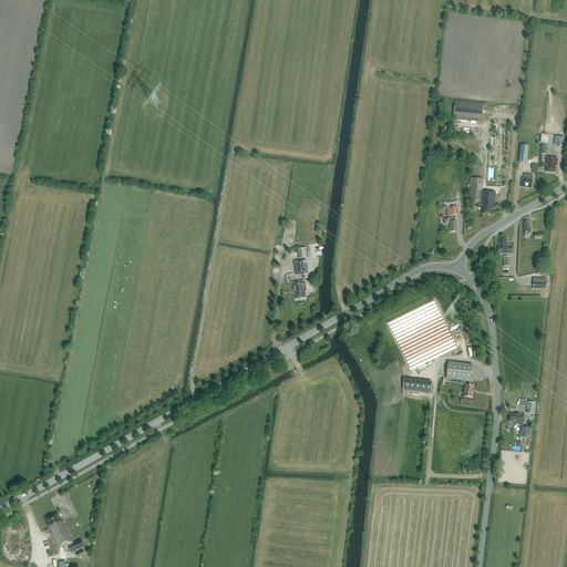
[(453,115),(482,119),(483,104),(454,101),(453,115)]
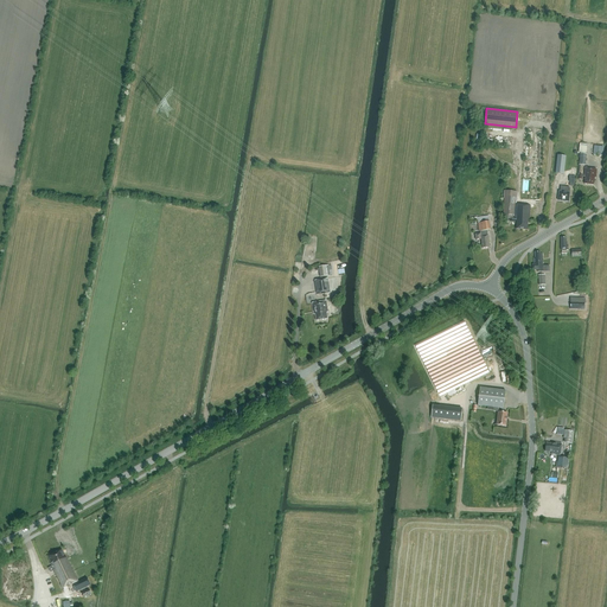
[(530,205),(516,204),(517,193),(523,195),(522,199),(540,200),(545,133),(528,132),(523,179),(508,178),(506,192),(505,192),(504,215),(506,215),(505,222),(510,222),(510,219),(517,221),(516,229),(528,230),(528,223),(530,223),(530,205)]
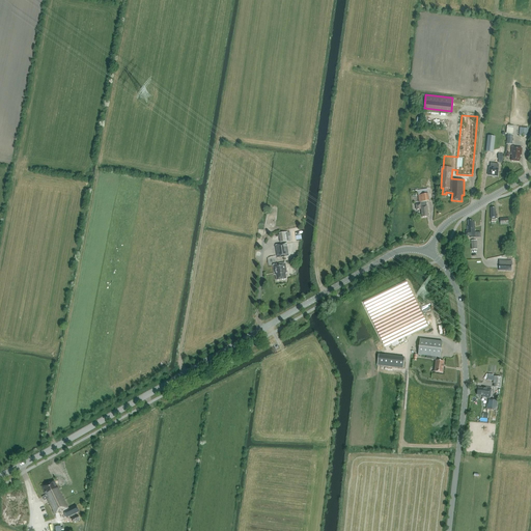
[(528,136),(529,128),(521,127),(520,135),(528,136)]
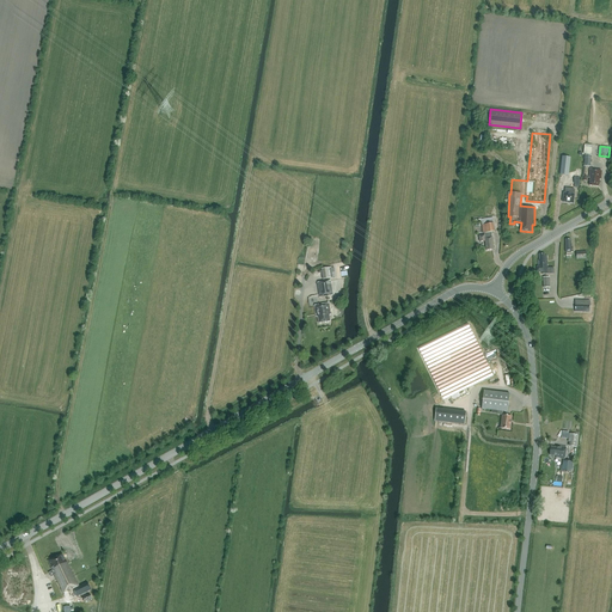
[(560,175),(568,176),(570,158),(562,157),(560,175)]
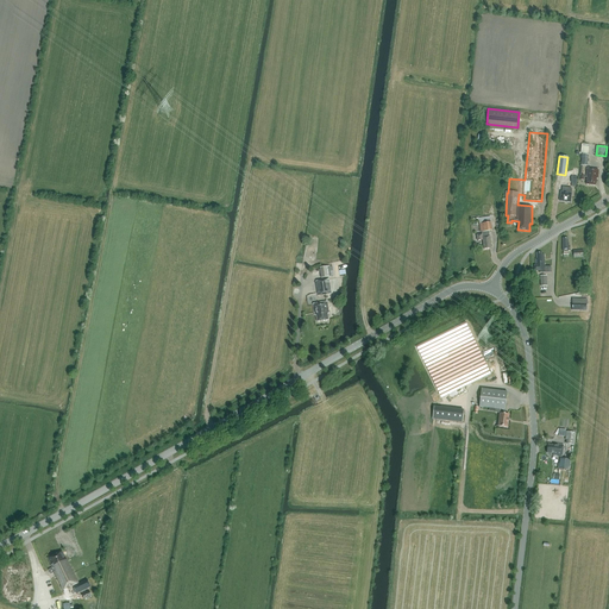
[(596,186),(597,180),(598,180),(600,170),(586,168),(586,177),(588,177),(586,184),(596,186)]
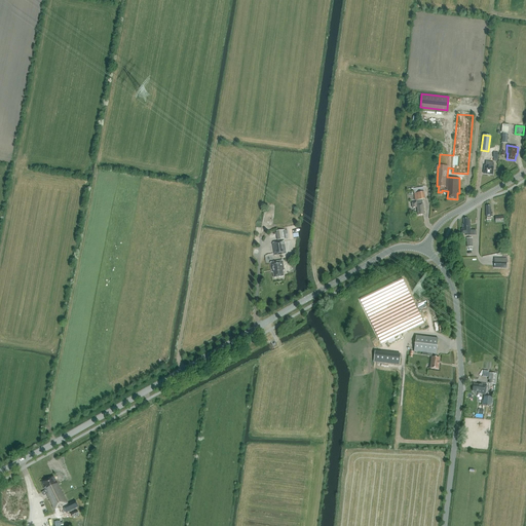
[(493,167),(493,162),(486,161),(485,166),(484,174),(492,175),(493,167)]
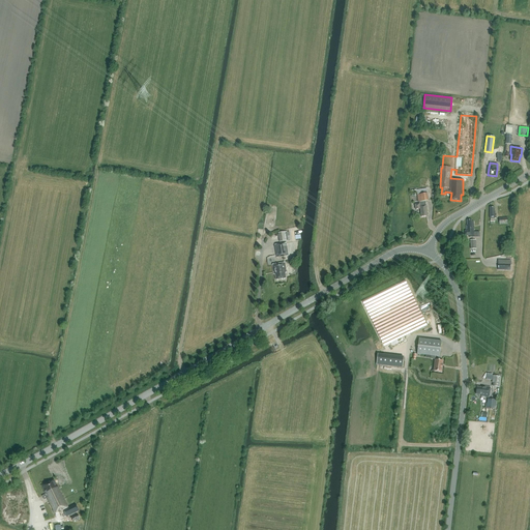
[(416,209),(420,209),(421,217),(428,216),(427,205),(425,205),(425,201),(429,201),(427,188),(417,189),(410,190),(411,194),(417,193),(418,202),(419,202),(419,204),(415,205),(416,209)]
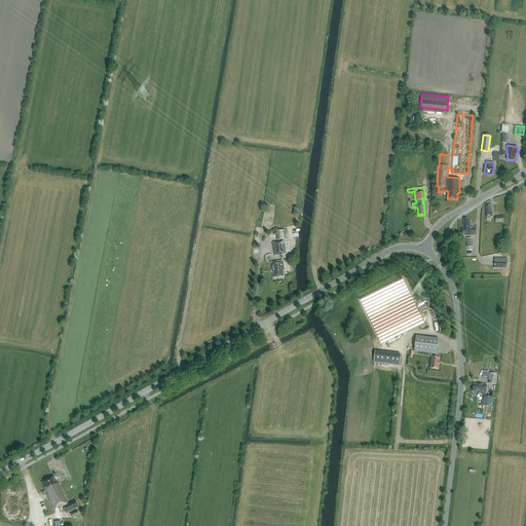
[(465,234),(465,235),(471,235),(471,220),(468,220),(467,218),(463,219),(463,223),(462,223),(462,229),(461,229),(461,234),(465,234)]
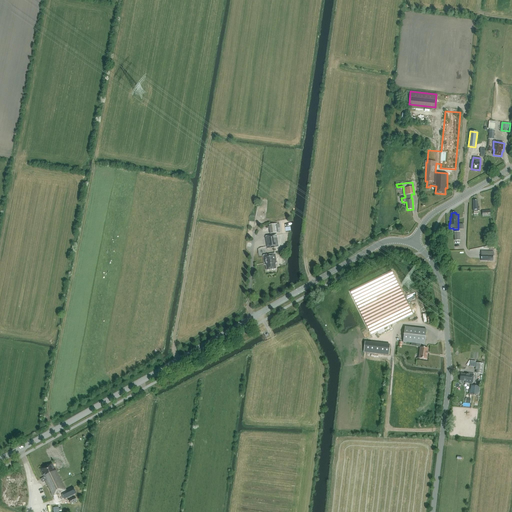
[(278,233),(277,224),(269,225),(270,234),(278,233)]
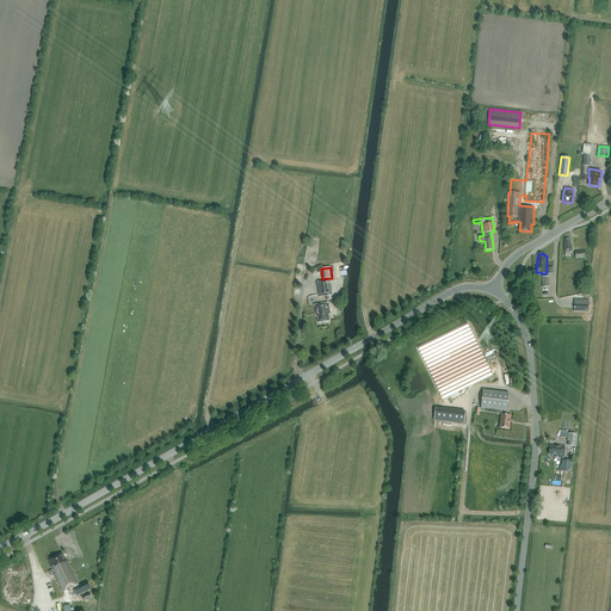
[(319,297),(332,295),(329,281),(316,283),(319,297)]
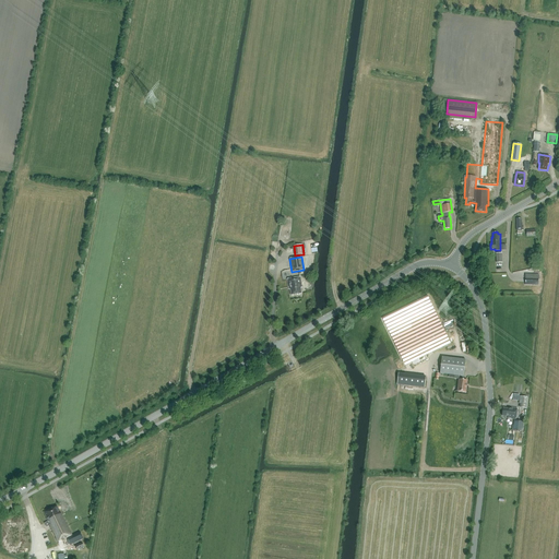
[(525,285),(538,285),(538,275),(525,274),(525,285)]
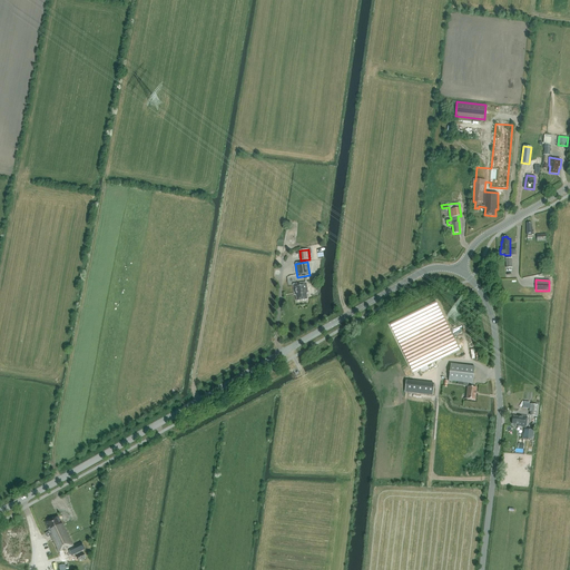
[(306,293),(307,293),(308,292),(308,291),(307,290),(306,283),(293,284),(294,293),(295,293),(295,295),(296,295),(297,302),(307,300),(306,293)]
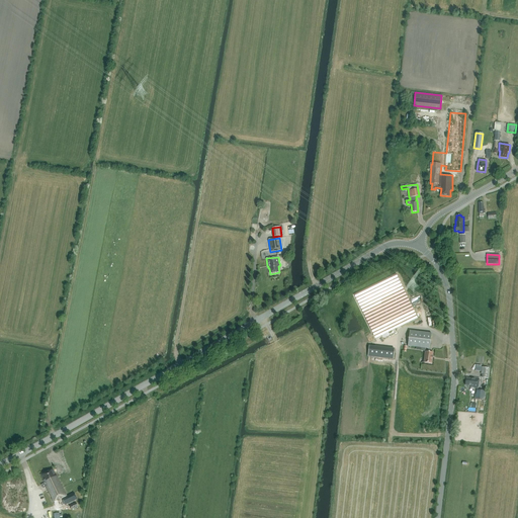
[(375,338),(418,318),(397,274),(354,294),(375,338)]
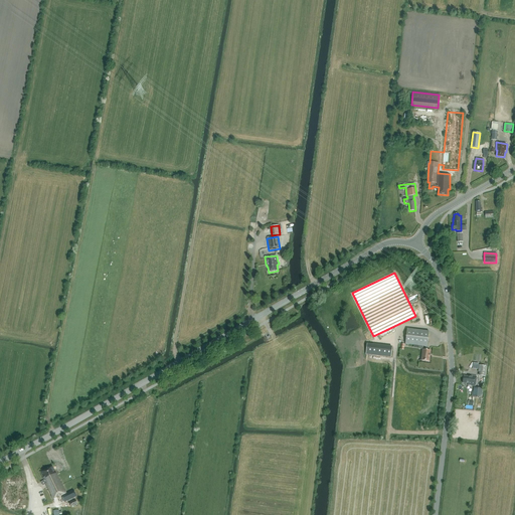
[(427,346),(428,332),(407,329),(405,344),(423,346),(421,360),(430,361),(430,357),(431,357),(431,355),(431,350),(426,350),(427,346)]
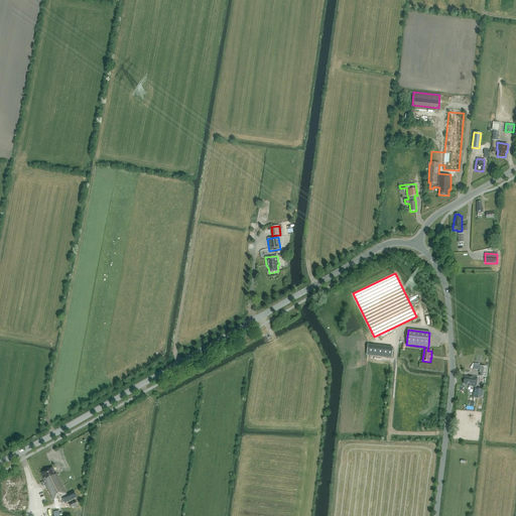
[(487,367),(479,367),(479,373),(480,373),(479,377),(486,378),(487,367)]
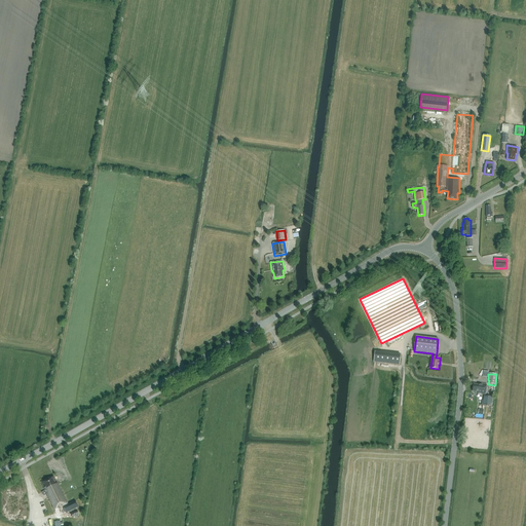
[(478,393),(486,395),(487,384),(479,383),(479,384),(474,384),(473,391),(478,391),(478,393)]
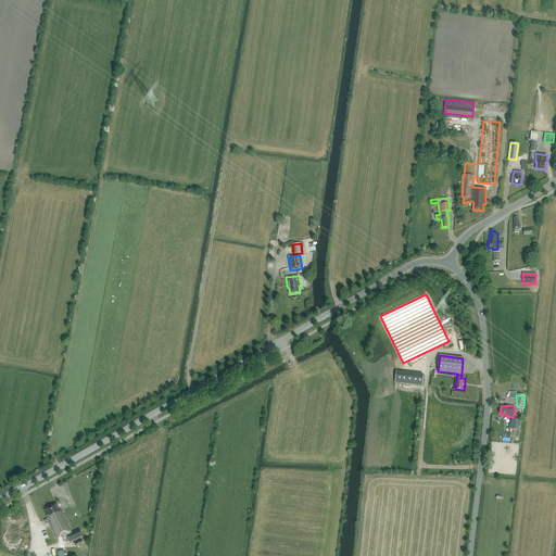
[(521,420),(512,419),(509,429),(520,430),(521,420)]
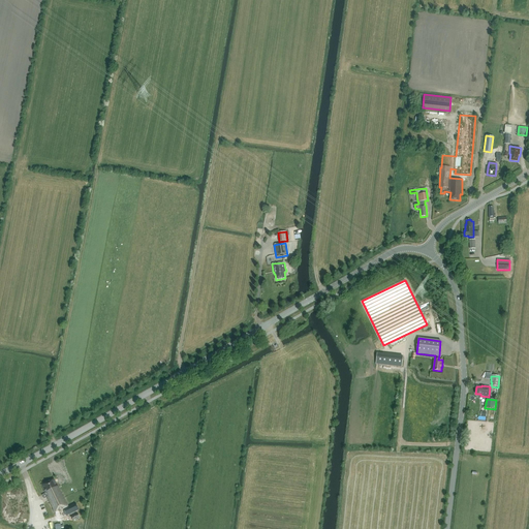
[(68,506),(57,484),(56,484),(54,479),(53,480),(52,479),(51,480),(51,481),(45,484),(43,484),(43,485),(42,485),(45,491),(44,491),(45,493),(41,495),(43,499),(48,497),(55,512),(58,510),(59,511),(63,509),(66,516),(79,510),(75,503),(68,506)]
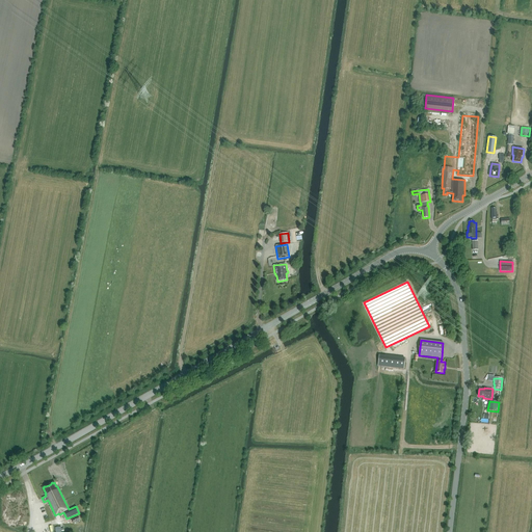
All buildings are outlined.
